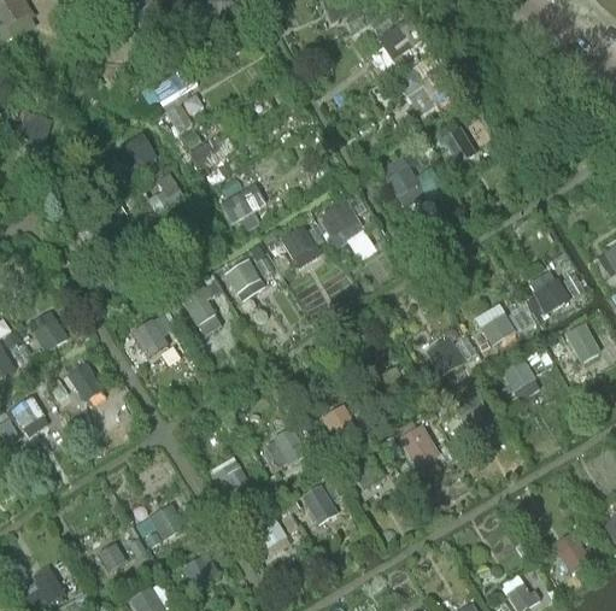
[(3,0),(0,1),(0,10),(10,25),(28,16),(17,0),(3,0)]
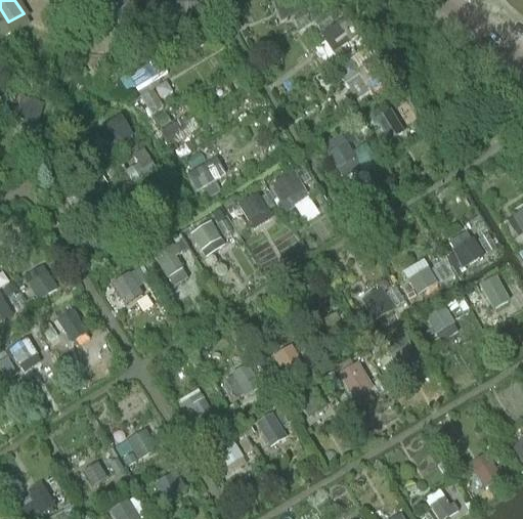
[(197,15),(195,0),(122,0),(123,18),(197,15)]
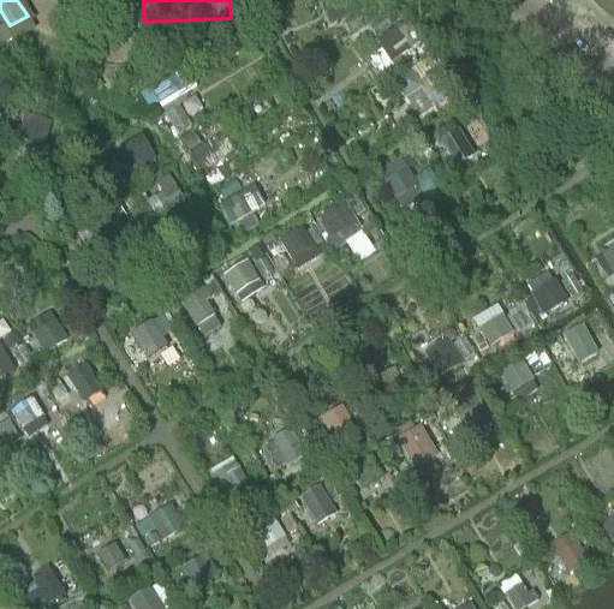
[(359,6),(357,0),(322,0),(329,21),(359,6)]
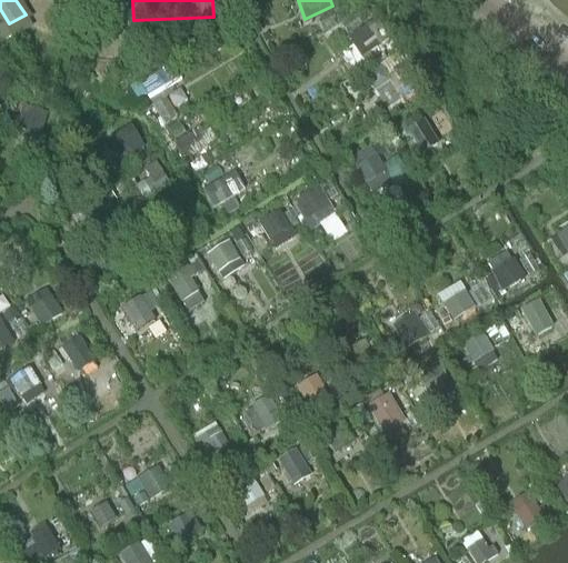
[(380,16),(370,22),(377,33),(387,27),(380,16)]
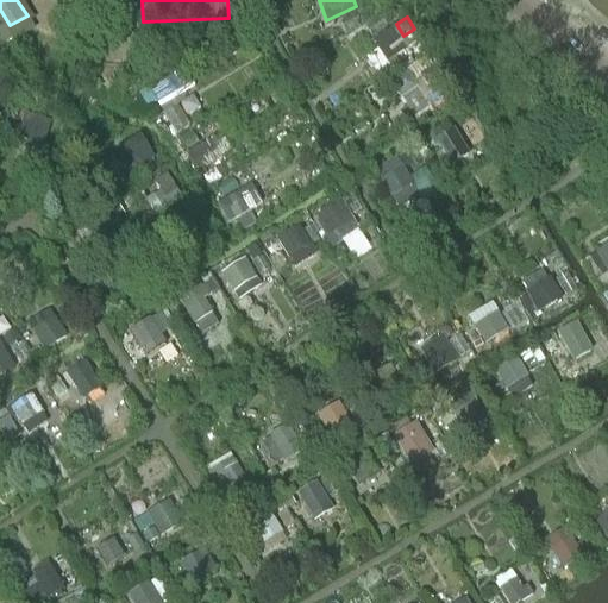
[(405,48),(390,25),(373,37),(387,58),(405,48)]
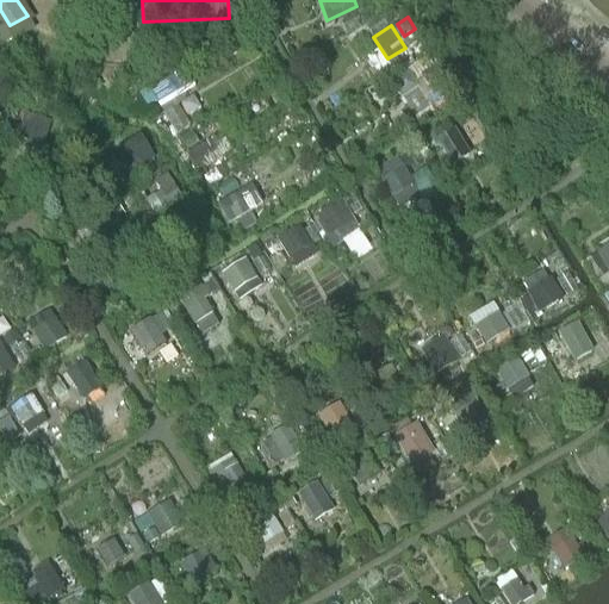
[(452,88),(440,67),(424,76),(437,98),(452,88)]
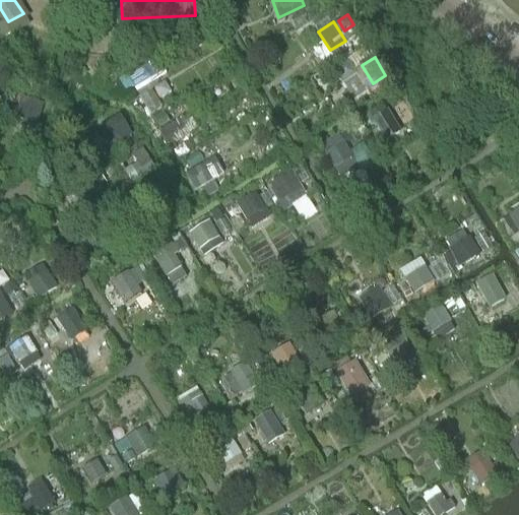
[(0,82),(8,77),(0,63),(0,82)]
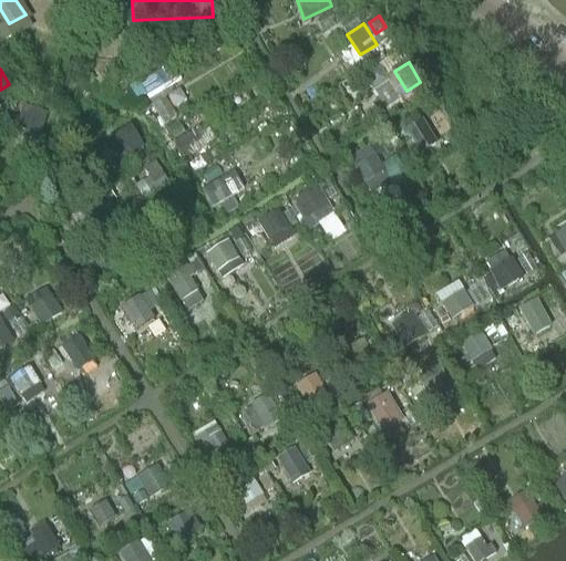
[(150,96),(167,86),(156,69),(146,74),(144,71),(137,76),(150,96)]
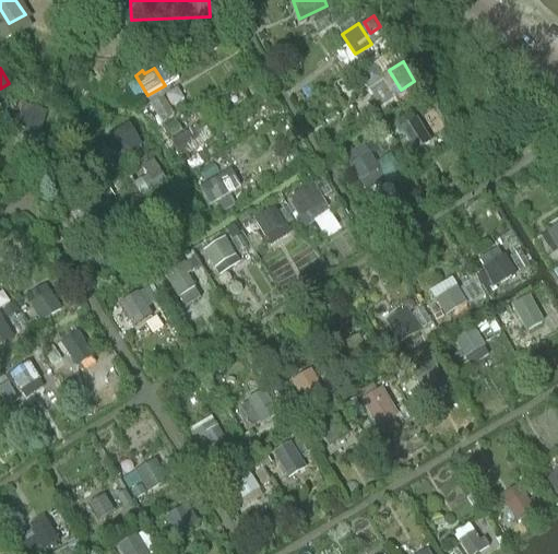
[(163,115),(175,110),(169,94),(157,98),(163,115)]
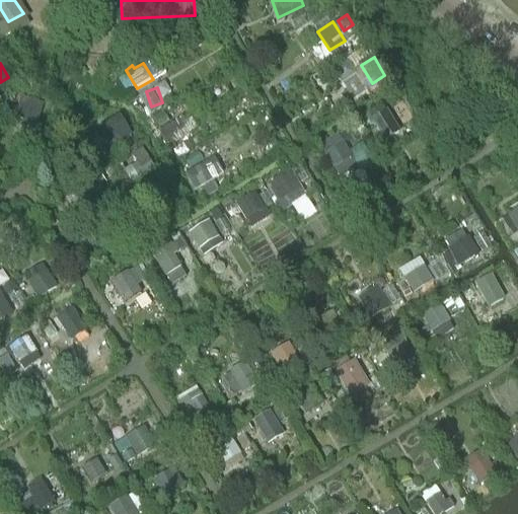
[(21,92),(14,114),(38,121),(45,100),(21,92)]
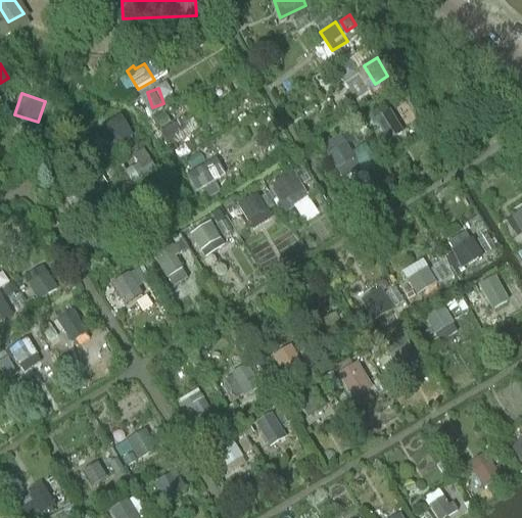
[(395,115),(389,106),(374,115),(386,136),(401,127),(395,115)]
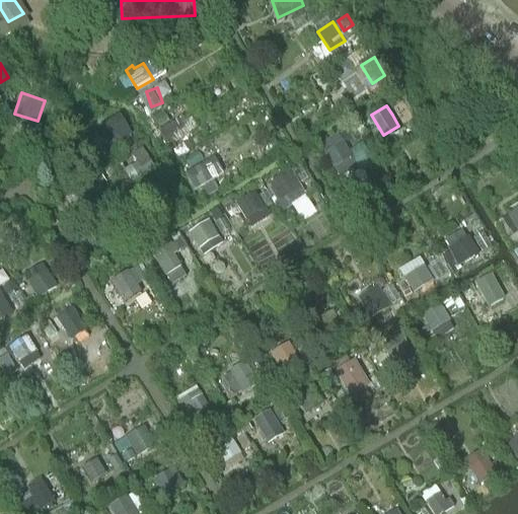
[(111,138),(129,127),(119,111),(101,121),(111,138)]
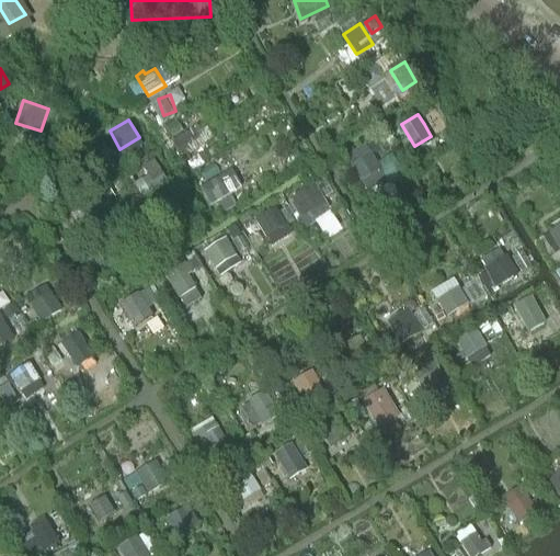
[(183,155),(203,144),(192,125),(172,137),(183,155)]
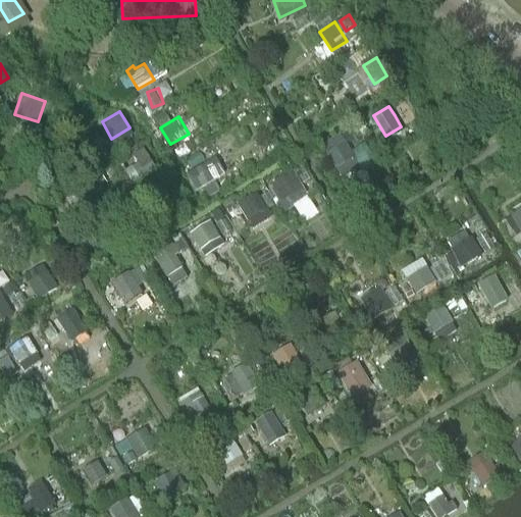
[(356,155),(346,138),(325,150),(335,167),(356,155)]
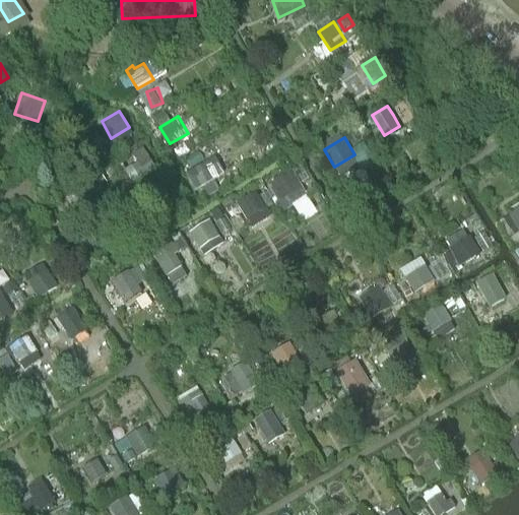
[(154,166),(147,153),(131,164),(138,176),(154,166)]
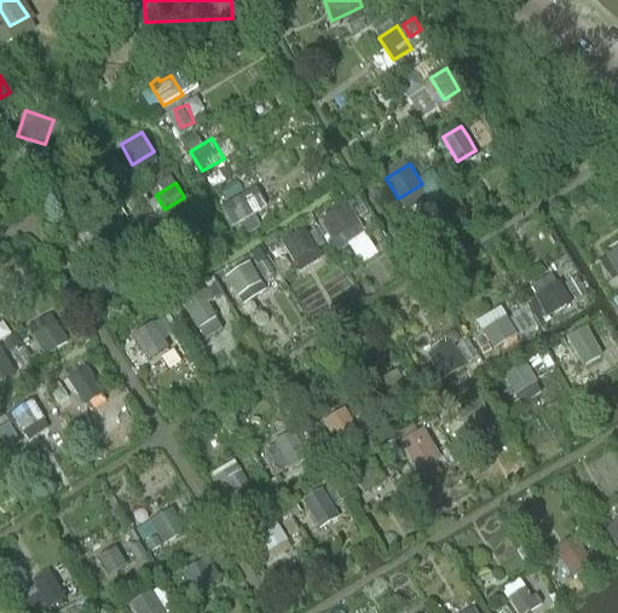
[(229,218),(247,208),(240,192),(220,202),(229,218)]
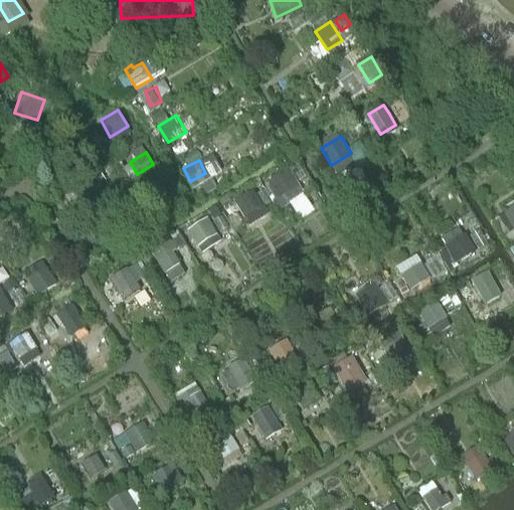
[(300,183),(289,165),(268,178),(279,195),(300,183)]
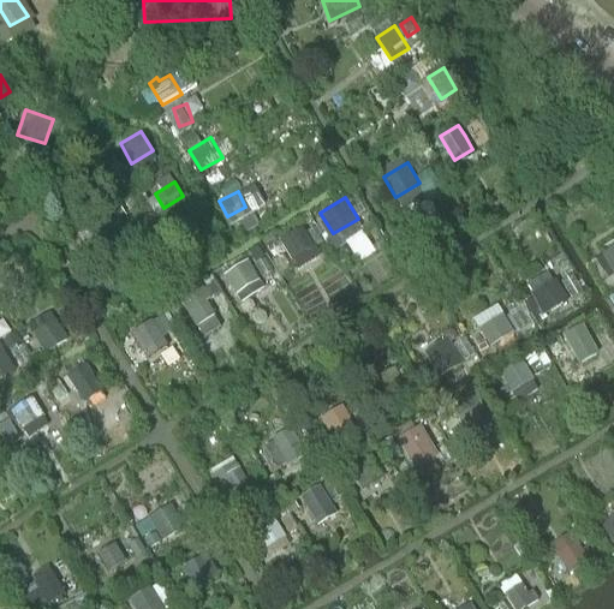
[(320,252),(302,224),(280,238),(298,266),(320,252)]
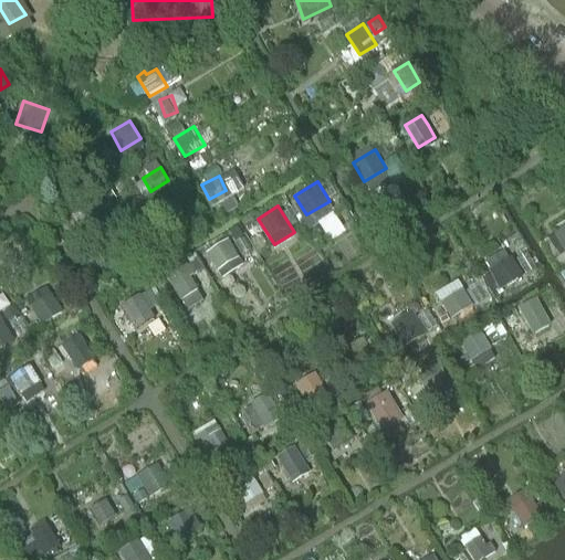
[(321,215),(333,234),(347,225),(335,207),(321,215)]
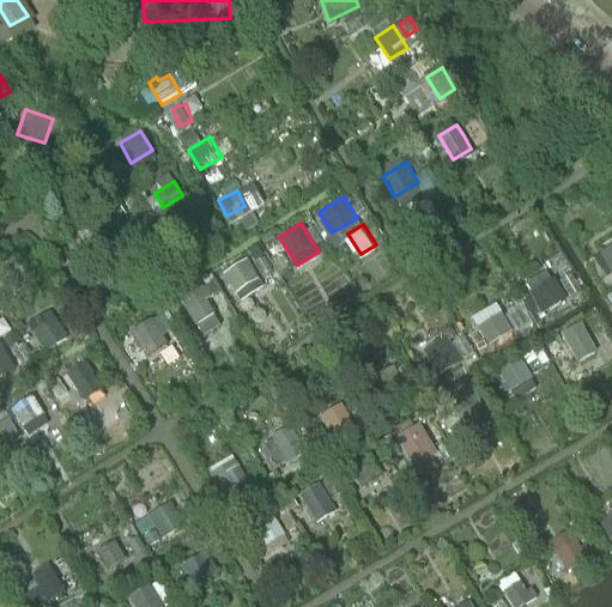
[(611,243),(601,250),(611,268),(611,243)]
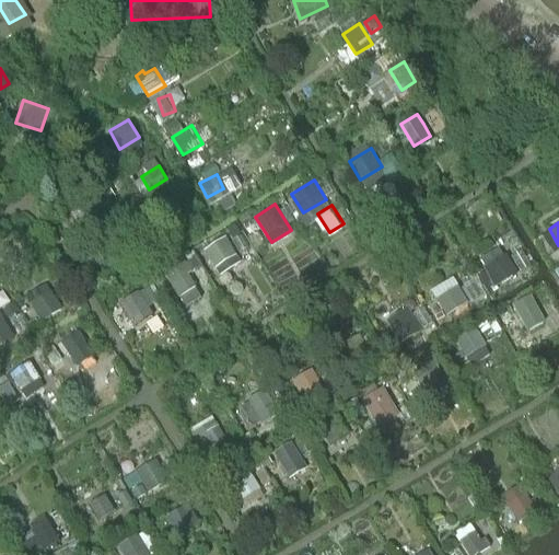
[(236,252),(225,234),(205,247),(216,265),(236,252)]
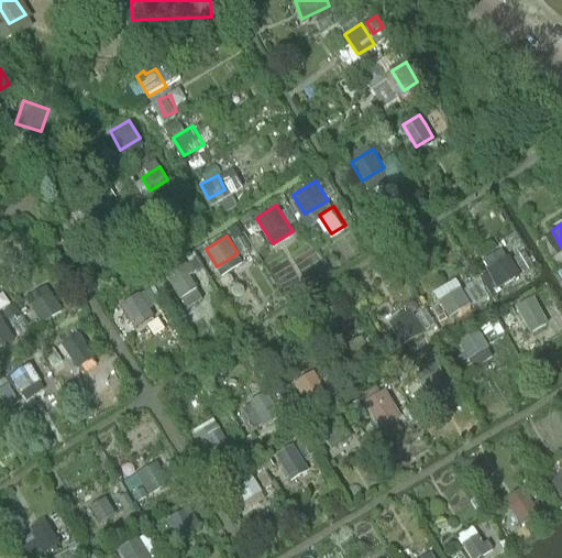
[(521,272),(509,252),(486,265),(497,285),(521,272)]
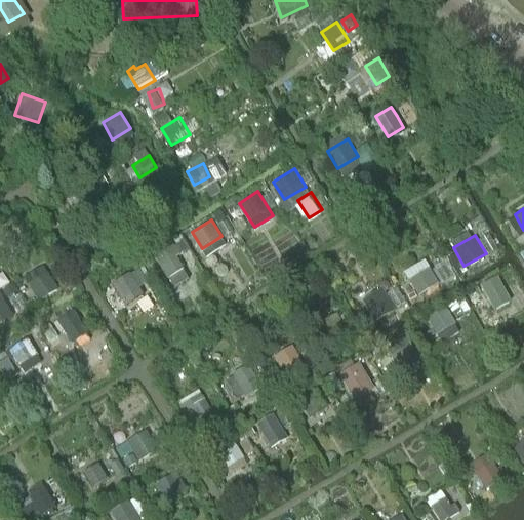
[(184,267),(175,254),(179,252),(172,242),(154,254),(167,277),(184,267)]
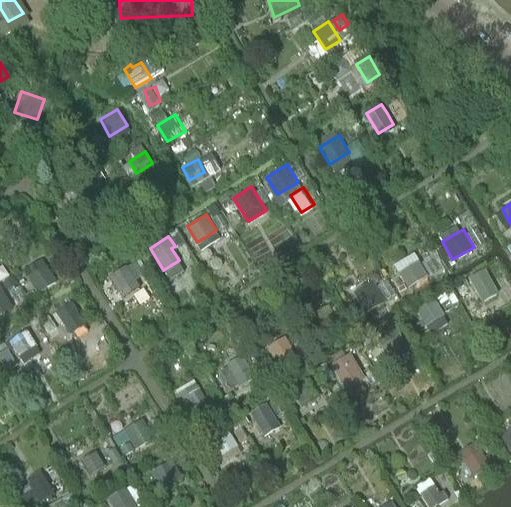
[(428,274),(419,258),(398,269),(408,286),(428,274)]
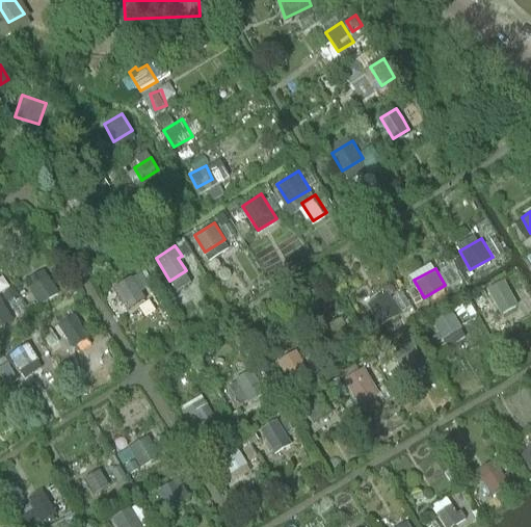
[(58,292),(48,273),(27,285),(37,304),(58,292)]
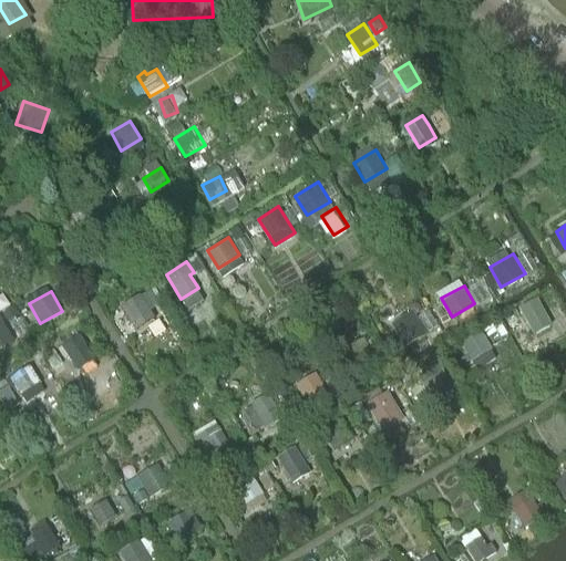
[(155,315),(141,292),(121,305),(135,328),(155,315)]
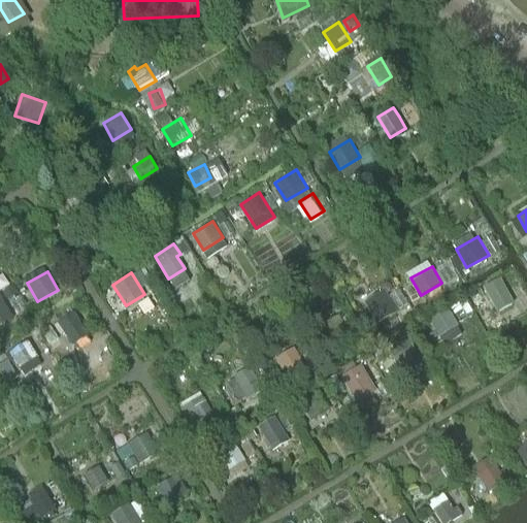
[(491,313),(515,300),(502,276),(485,286),(489,294),(483,297),(491,313)]
